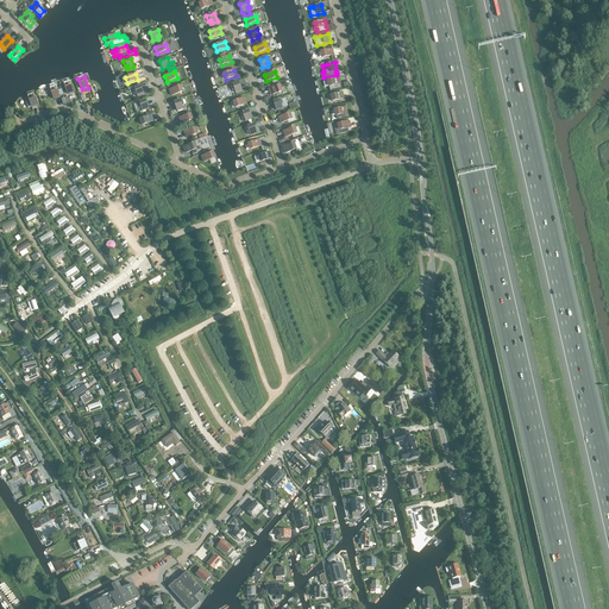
[(74,93),(70,81),(64,83),(68,94),(74,93)]
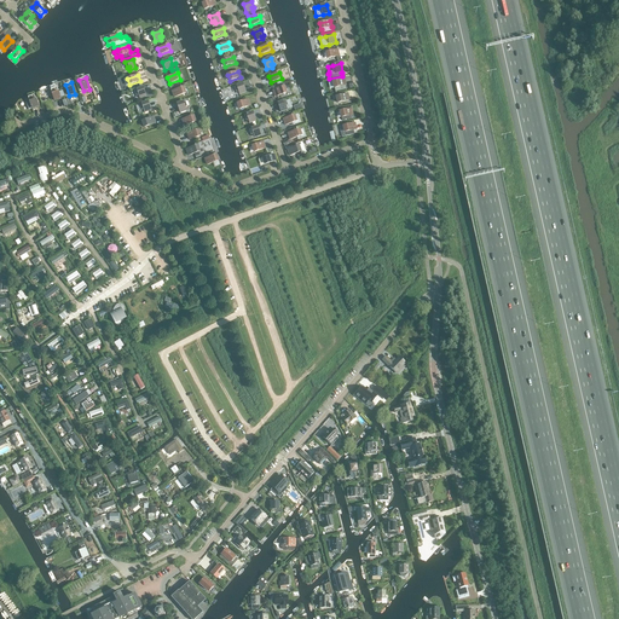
[(239,94),(246,93),(243,84),(235,87),(237,93),(238,92),(239,94)]
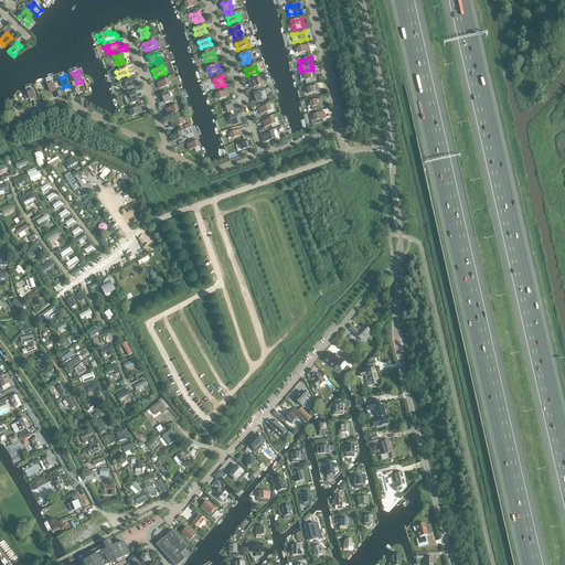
[(255,81),(249,83),(252,88),(262,85),(259,80),(258,77),(254,78),(255,81)]
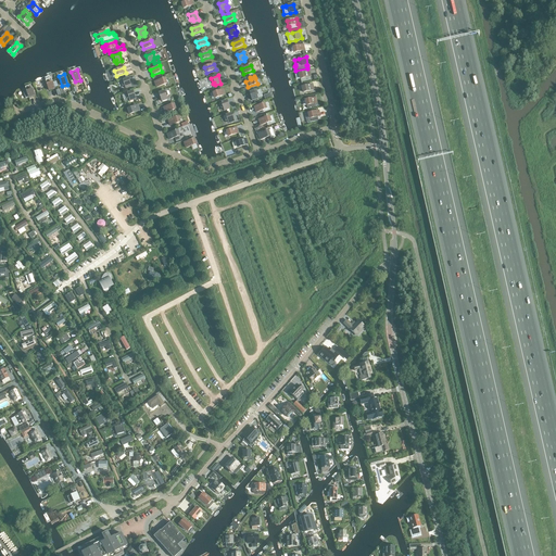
[(51,78),(46,80),(48,87),(49,91),(52,90),(54,89),(54,88),(58,87),(57,81),(52,83),(52,81),(51,78)]
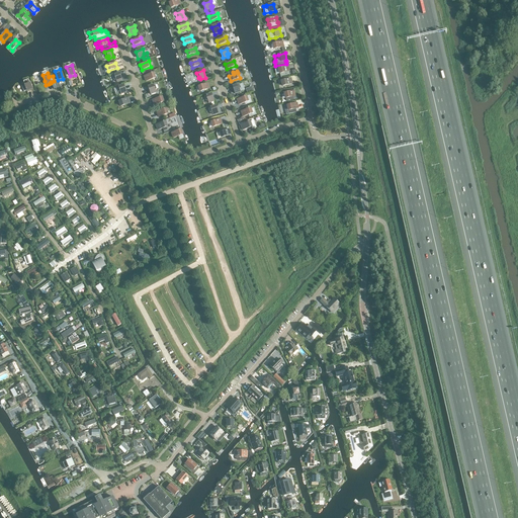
[(146,81),(155,78),(154,73),(145,76),(146,81)]
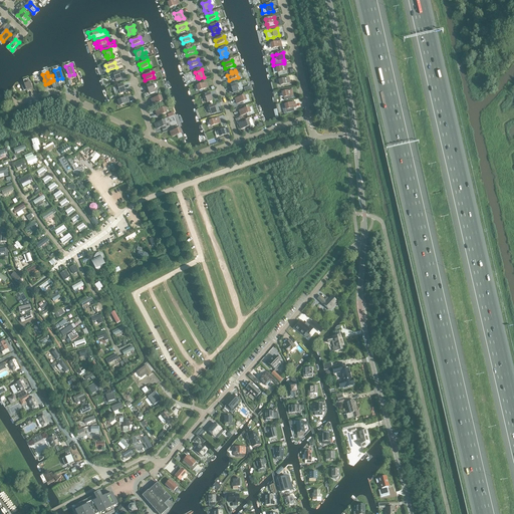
[(116,81),(121,80),(118,73),(111,75),(113,80),(115,79),(116,81)]
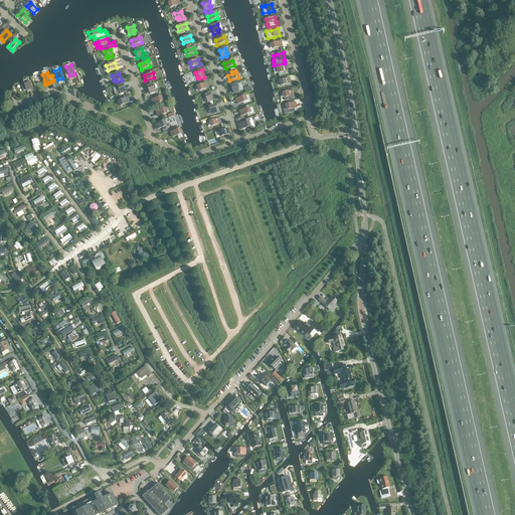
[(24,82),(21,83),(23,92),(26,91),(32,89),(29,80),(28,79),(23,80),(24,82)]
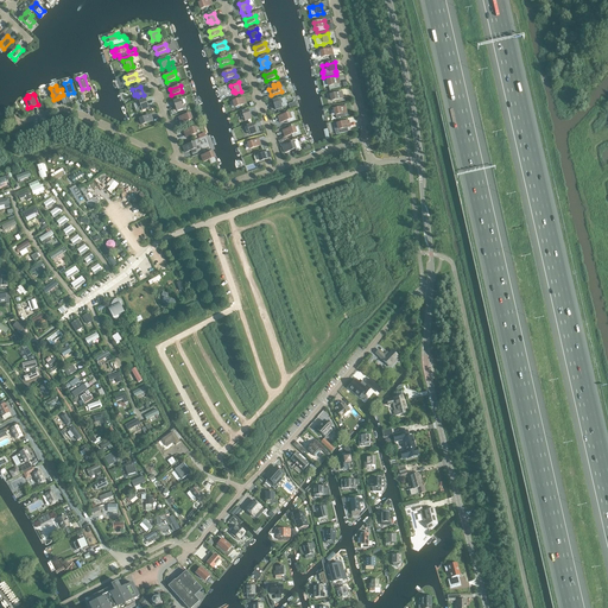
[(235,107),(246,103),(244,97),(233,101),(235,107)]
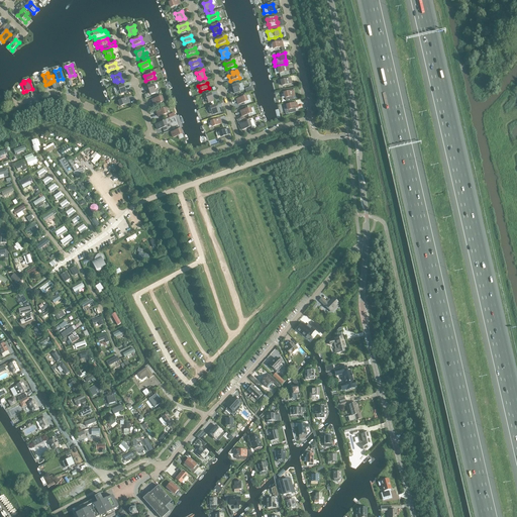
[(239,84),(232,87),(234,94),(239,92),(244,90),(242,83),(239,84)]
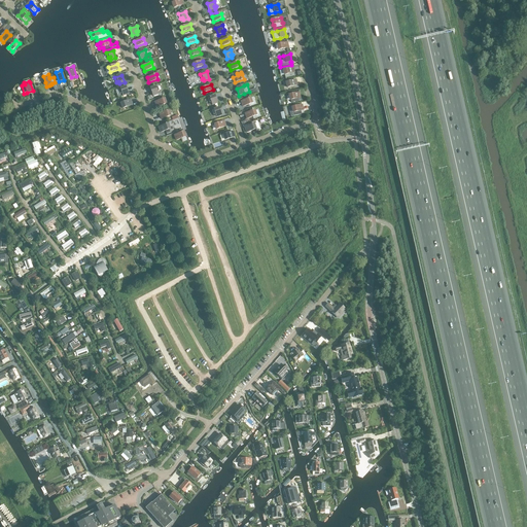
[(124,96),(129,94),(126,86),(119,90),(120,94),(123,94),(124,96)]
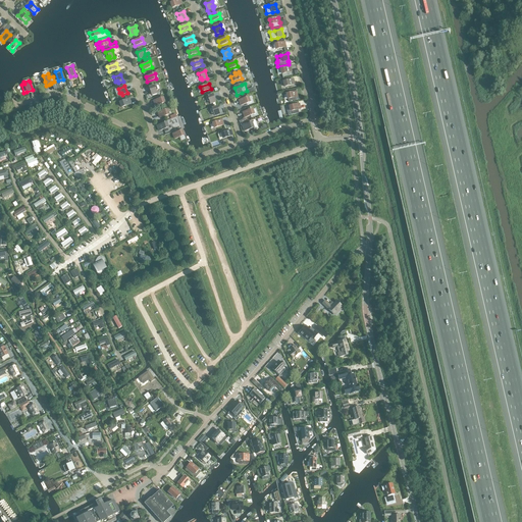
[(156,91),(158,91),(156,86),(149,88),(152,95),(157,94),(156,91)]
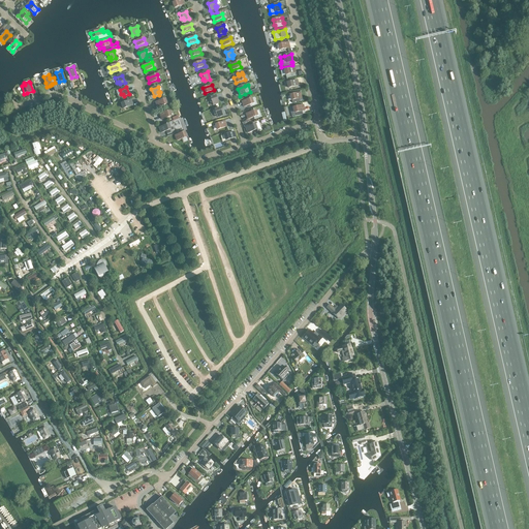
[(300,93),(290,95),(291,100),(292,104),(303,101),(302,98),(300,93)]
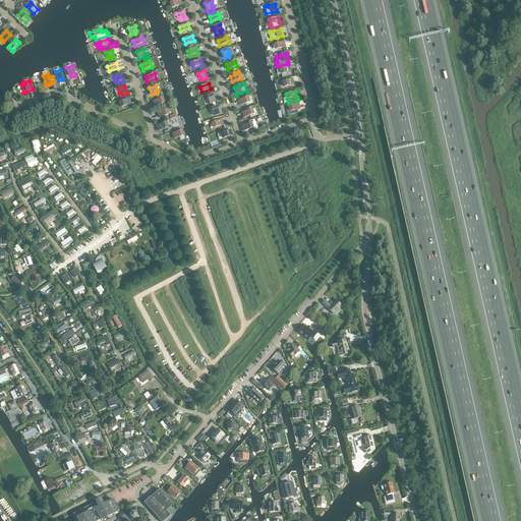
[(210,104),(216,102),(213,95),(206,98),(208,102),(210,102),(210,104)]
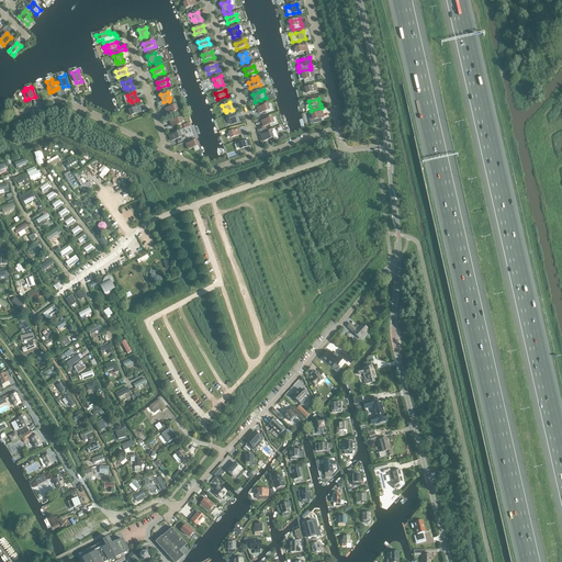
[(259,114),(269,110),(267,104),(257,109),(259,114)]
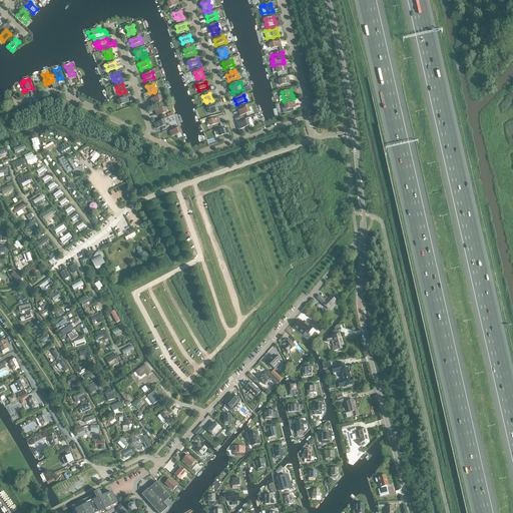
[(153,104),(162,101),(160,96),(151,99),(153,104)]
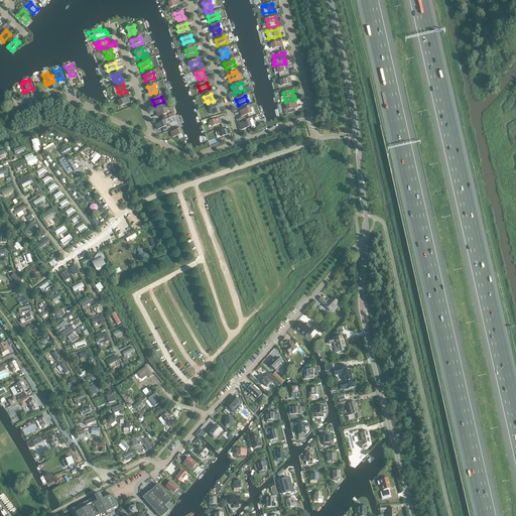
[(121,106),(130,103),(128,98),(119,101),(121,106)]
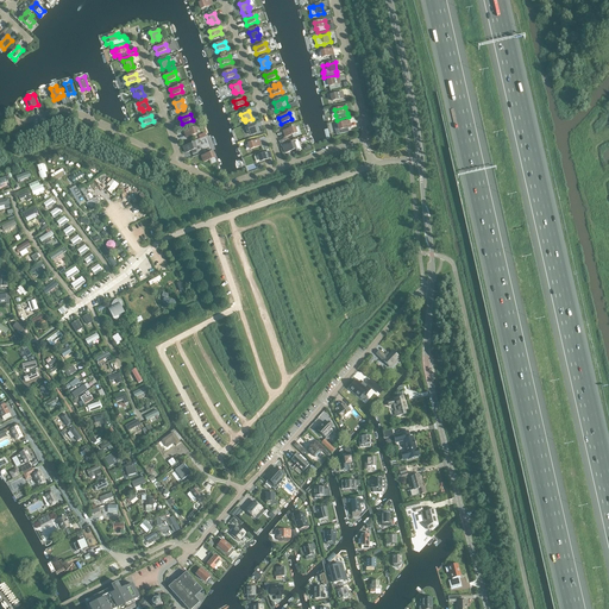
[(338,124),(334,125),(337,135),(349,132),(347,129),(351,127),(349,121),(338,124)]
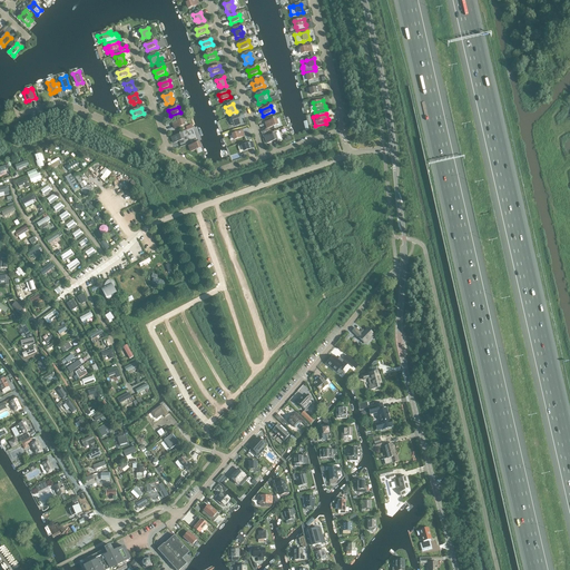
[(235,127),(241,125),(237,117),(229,119),(232,125),(234,124),(235,127)]
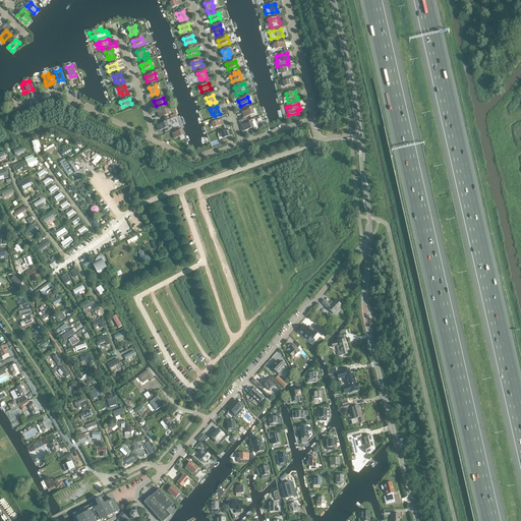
[(244,117),(253,114),(251,109),(242,112),(244,117)]
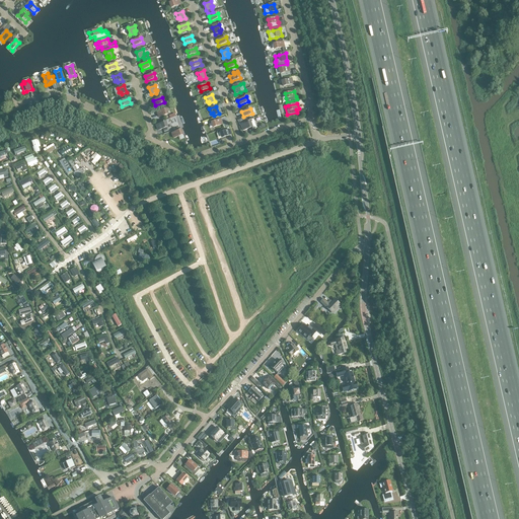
[(159,118),(168,115),(166,109),(157,113),(159,118)]
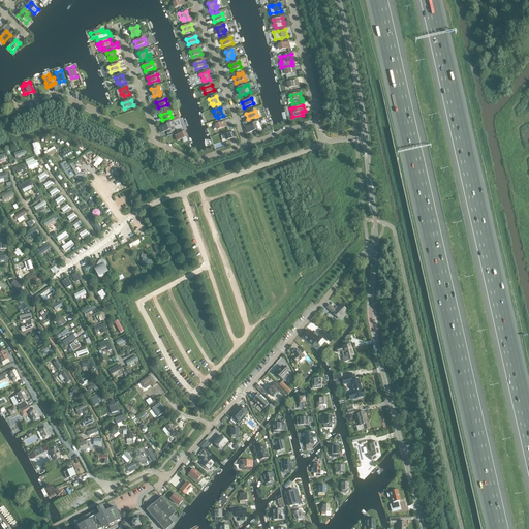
[(217,130),(226,127),(225,122),(216,125),(217,130)]
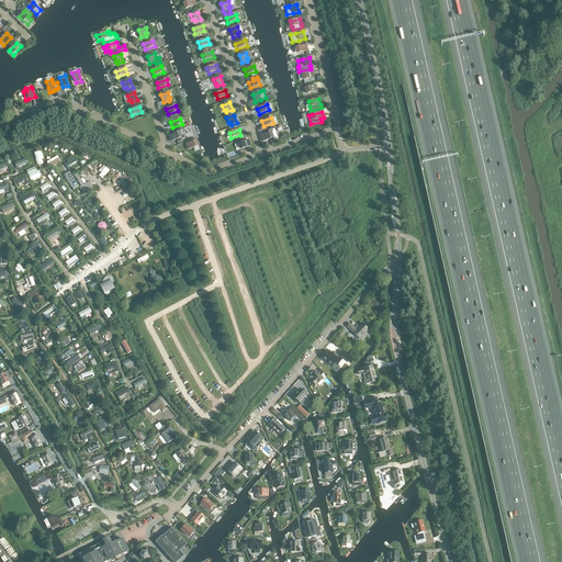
[(271,133),(261,136),(263,142),(273,138),(273,141),(278,138),(274,131),(271,133)]
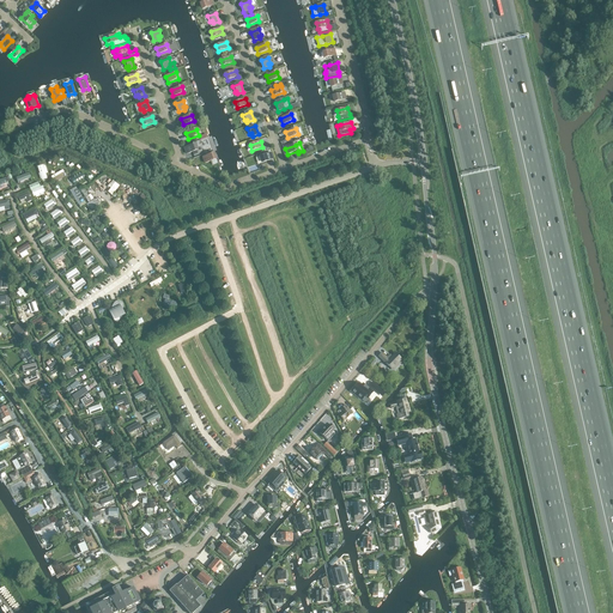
[(196,151),(198,151),(195,144),(184,149),(187,155),(193,152),(196,151)]
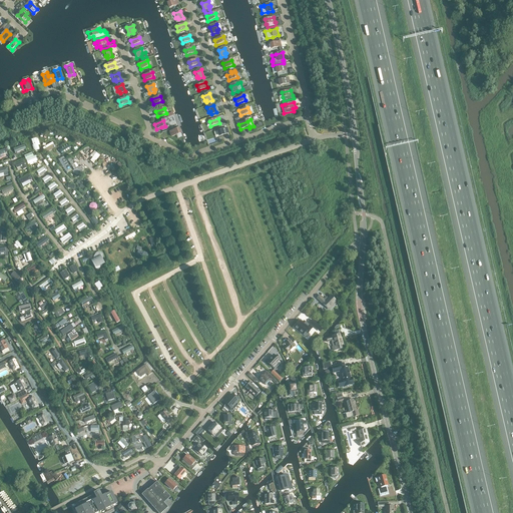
[(172,136),(176,135),(181,133),(179,128),(170,131),(172,136)]
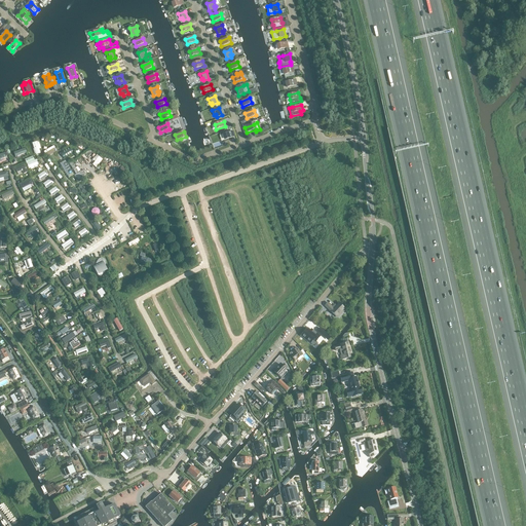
[(225,140),(234,137),(232,132),(227,134),(224,135),(223,135),(225,140)]
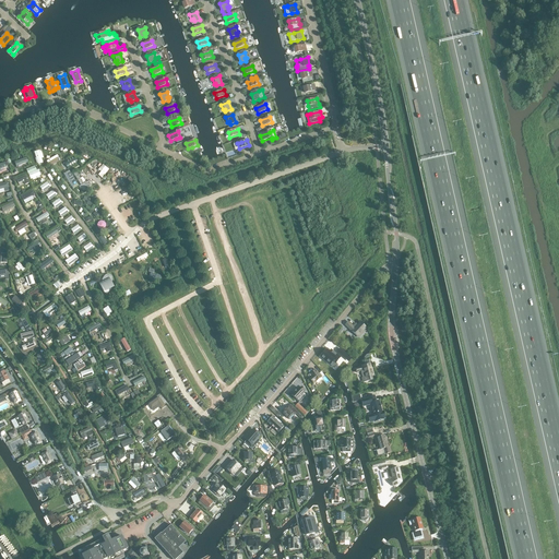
[(64,163),(68,168),(78,163),(73,156),(64,163)]
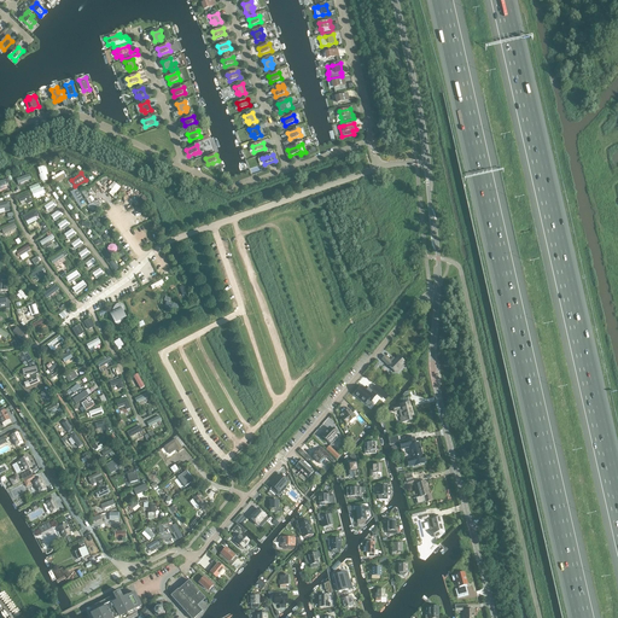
[(17,180),(19,185),(31,180),(30,175),(17,180)]
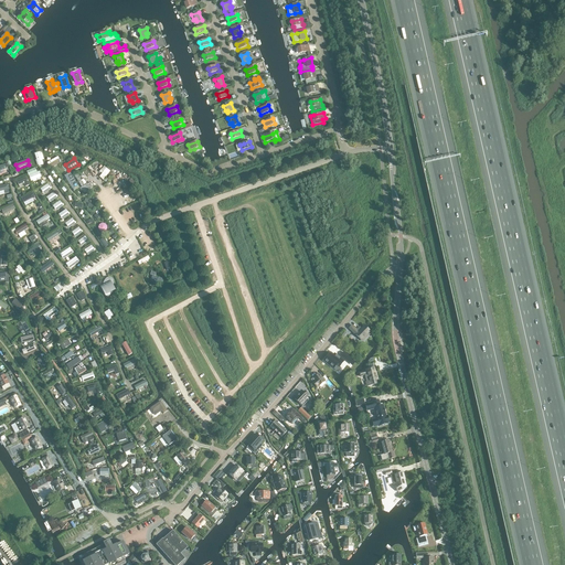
[(41,178),(40,173),(40,171),(39,172),(36,172),(29,176),(31,181),(41,178)]
